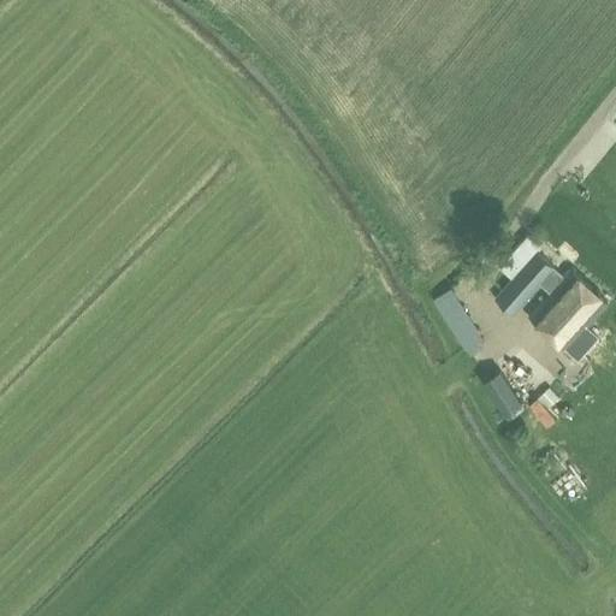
[(496,298),(513,313),(544,279),(555,288),(531,314),(568,348),(568,347),(579,356),(598,335),(588,325),(608,303),(570,270),(564,277),(538,253),(496,298)]
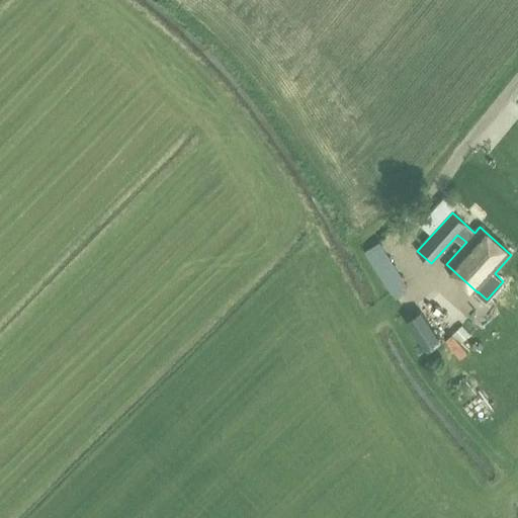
[(376,237),(361,245),(386,288),(402,279),(376,237)]
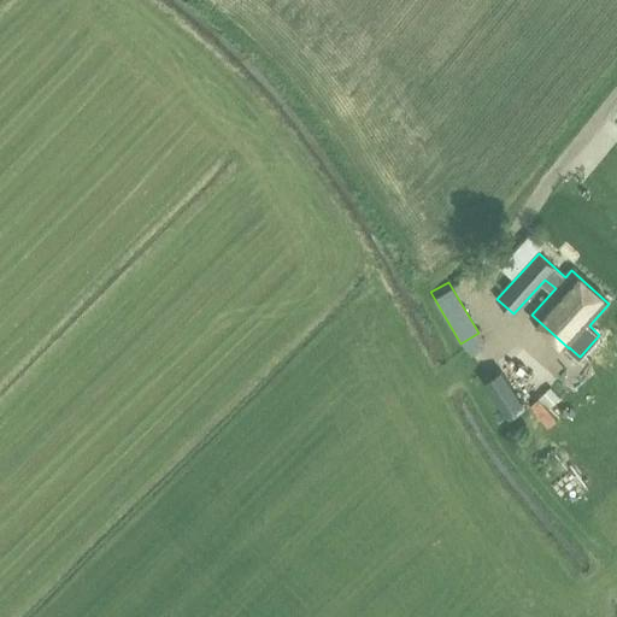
[(563,383),(573,394),(583,386),(575,375),(563,383)]
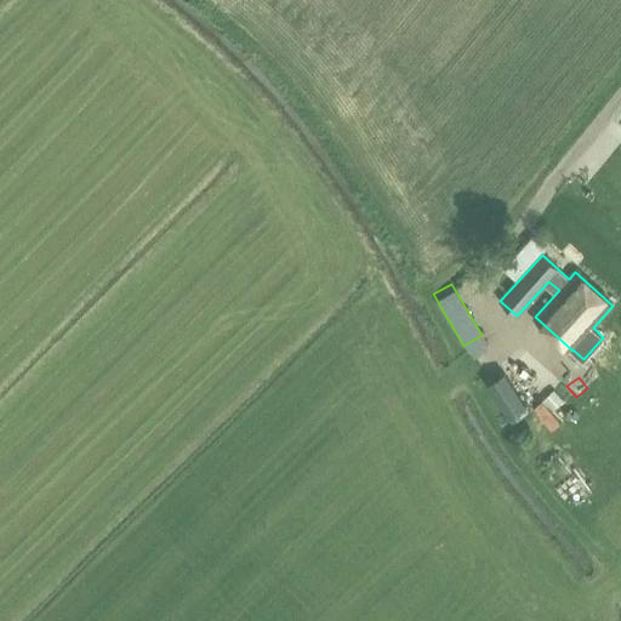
[(597,387),(605,396),(614,387),(604,379),(597,387)]
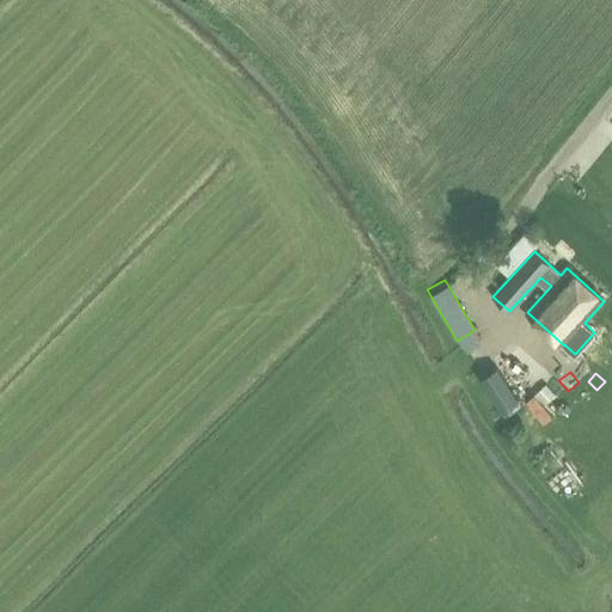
[(555,395),(546,384),(536,393),(544,404),(555,395)]
